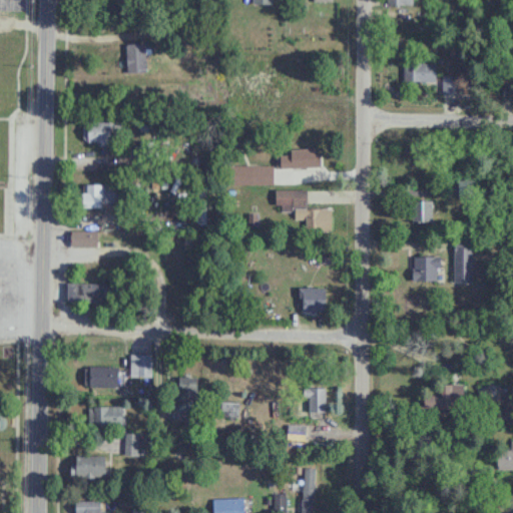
[(127,43),(127,73),(146,73),(146,43),(127,43)]
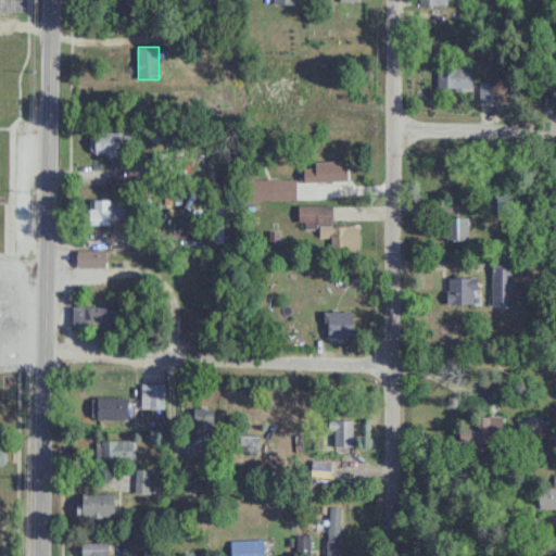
[(472,88),(472,67),(438,67),(438,88),(472,88)]
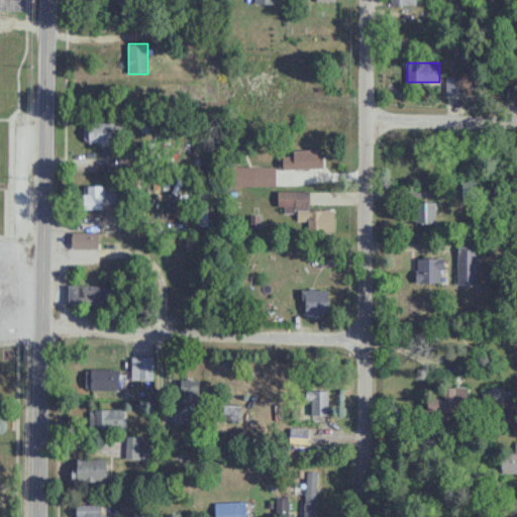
[(460,76),(446,76),(446,95),(460,95),(460,76)]
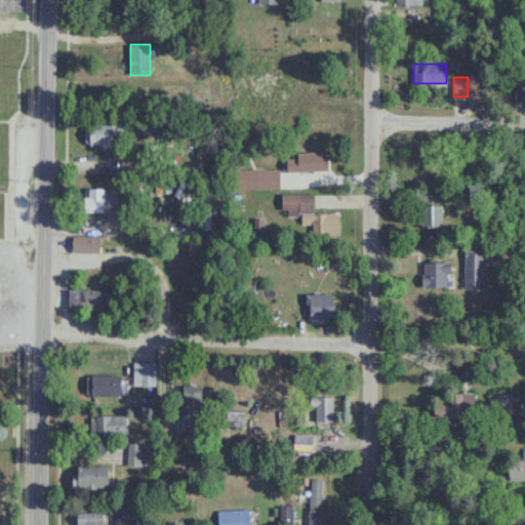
[(113,124),(86,124),(86,146),(113,146),(113,124)]
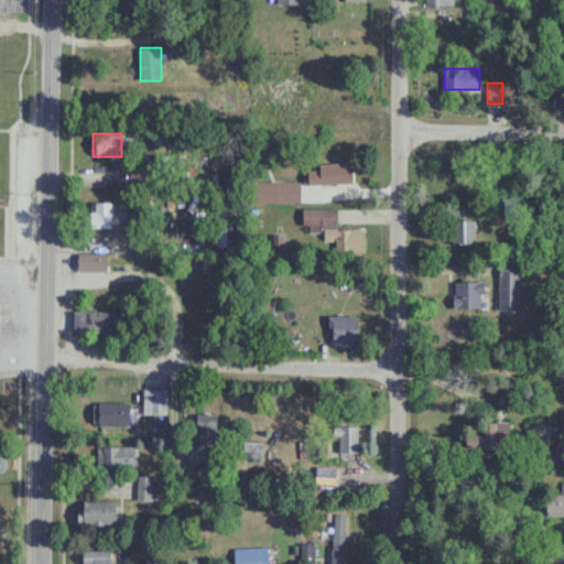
[(351,164),(323,164),(323,183),(351,183),(351,164)]
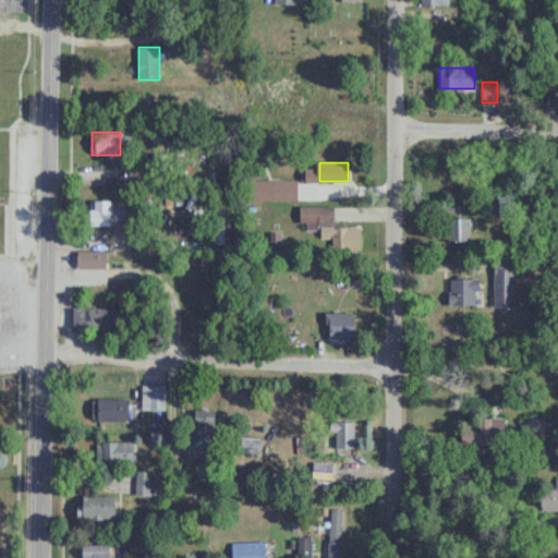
[(279,199),(279,180),(253,180),(253,199),(279,199)]
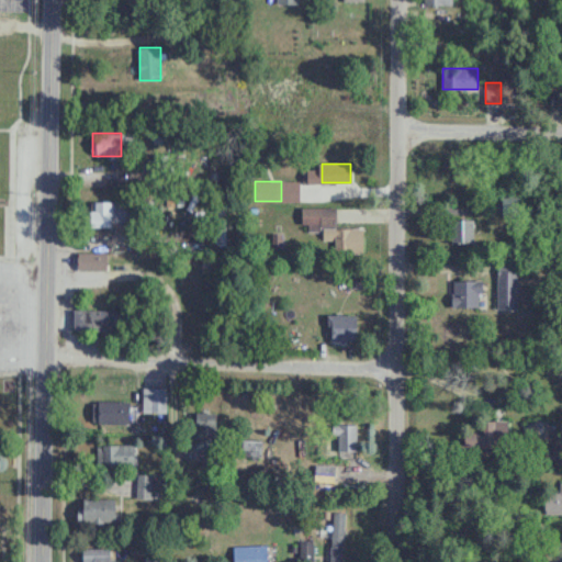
[(128,201),(89,201),(89,226),(128,226),(128,201)]
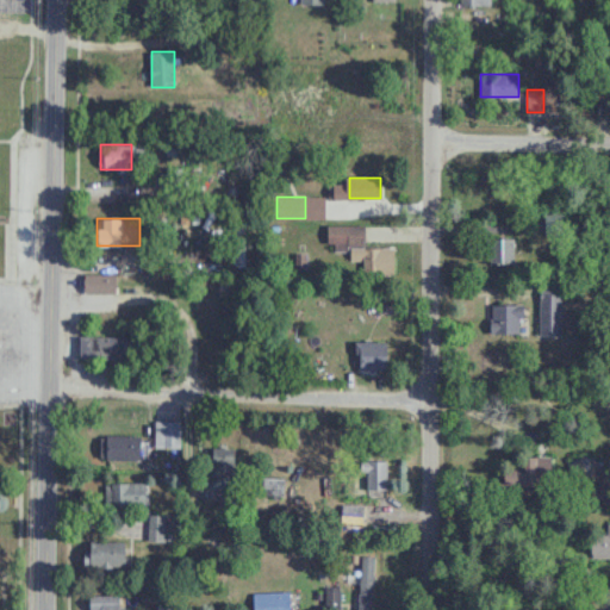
[(234,267),(244,267),(244,221),(234,221),(234,267)]
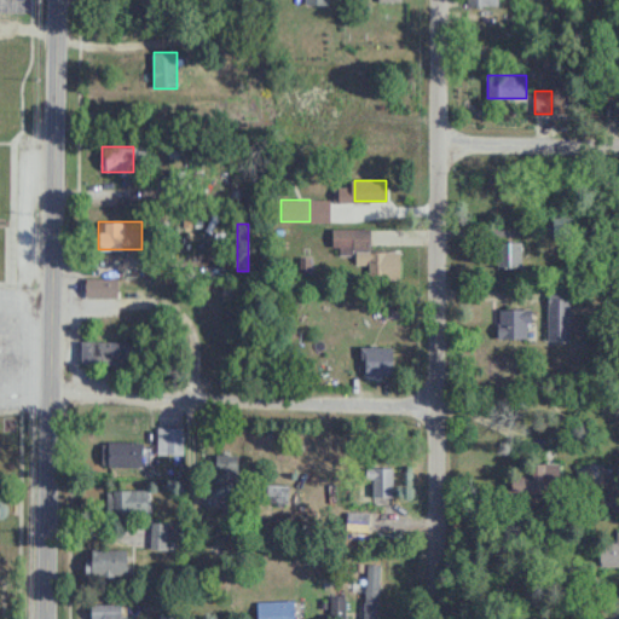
[(370,230),(337,230),(337,254),(370,254),(370,230)]
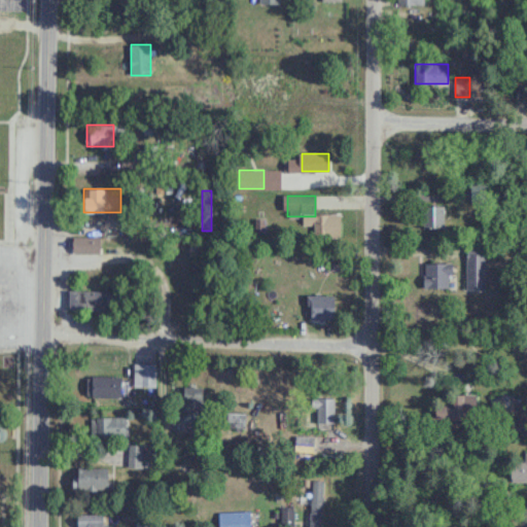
[(444,206),(424,206),(424,227),(444,227),(444,206)]
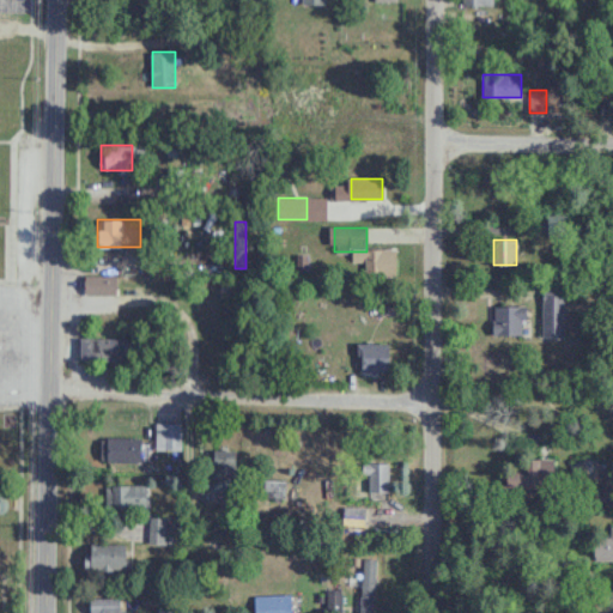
[(84,293),(116,293),(116,275),(84,275),(84,293)]
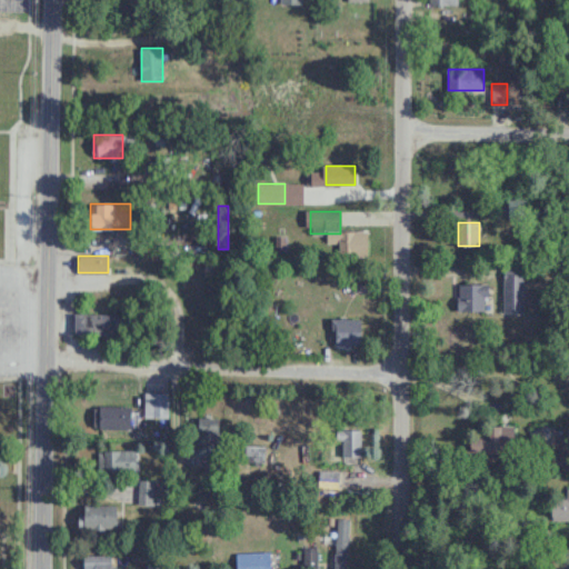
[(503,313),(523,313),(523,273),(503,273),(503,313)]
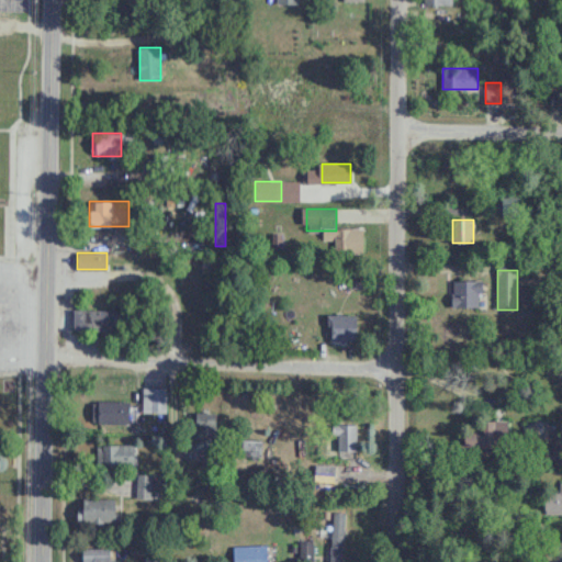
[(453,307),(481,307),(481,281),(453,281),(453,307)]
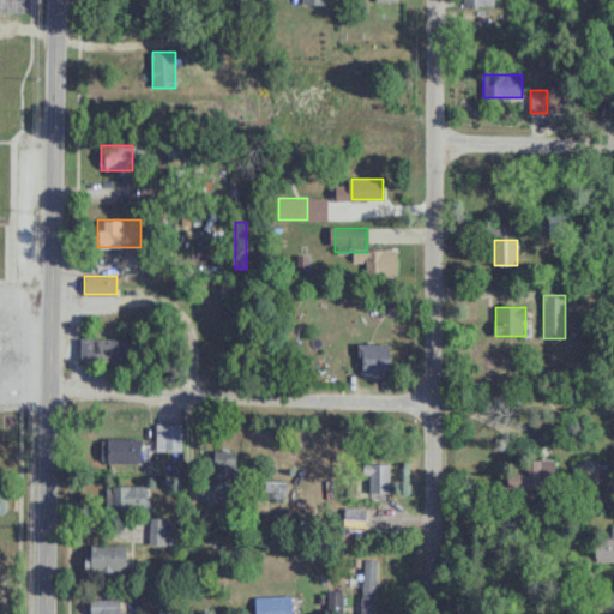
[(80,362),(130,362),(130,339),(80,339),(80,362)]
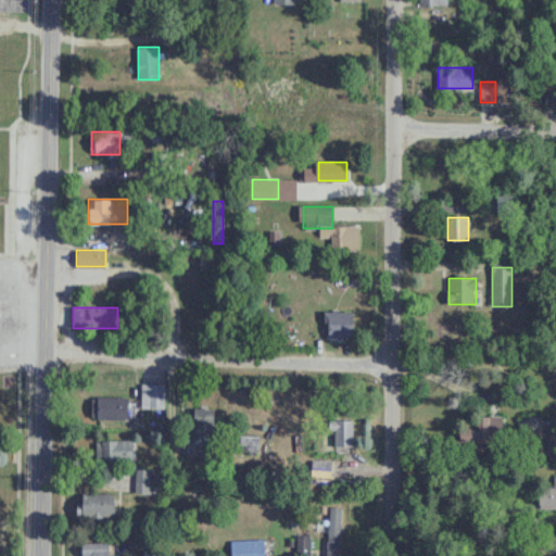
[(353,337),(353,312),(326,312),(326,337),(353,337)]
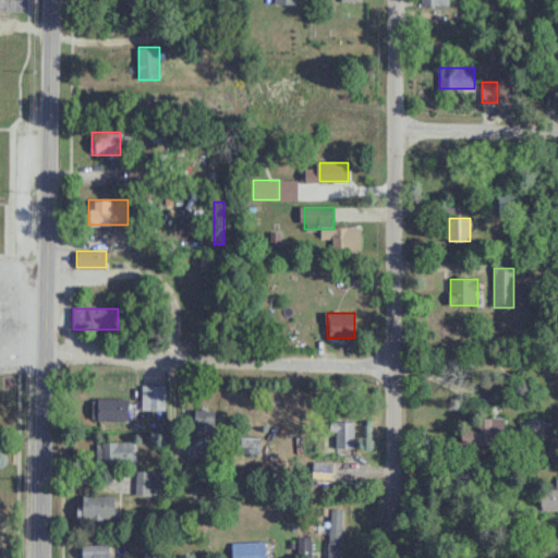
[(143,386),(143,410),(166,410),(166,386),(143,386)]
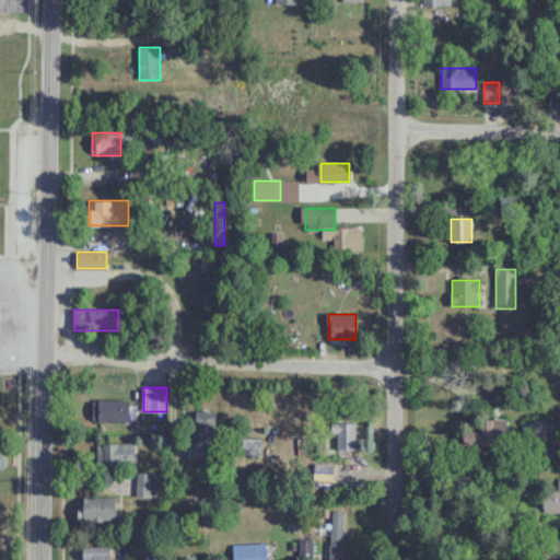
[(92,422),(129,422),(129,399),(92,399),(92,422)]
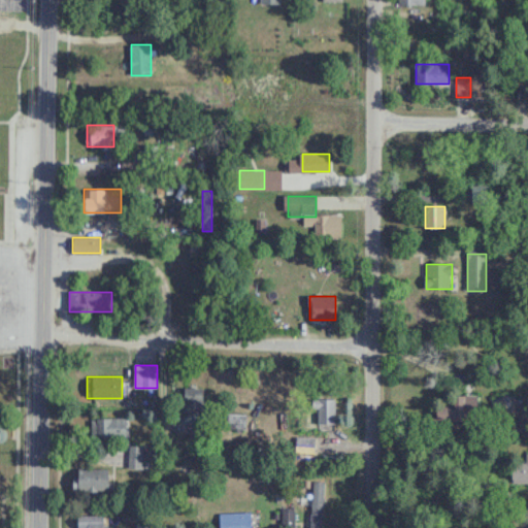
[(203,388),(185,388),(185,417),(203,417),(203,388)]
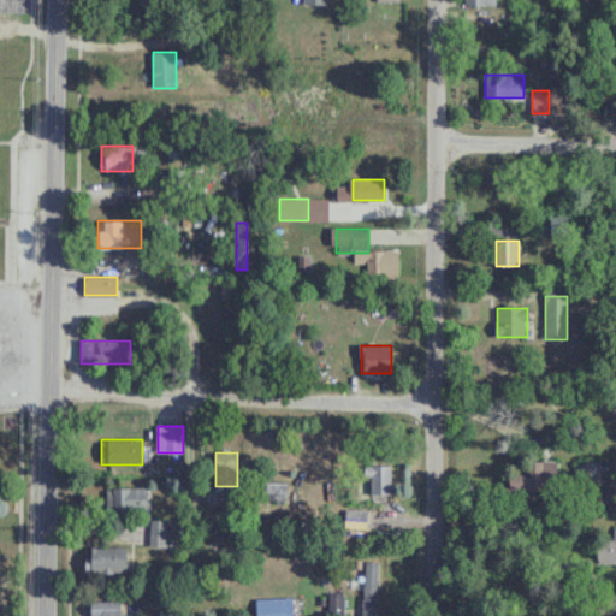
[(527,474),(509,474),(509,490),(556,490),(556,461),(527,461),(527,474)]
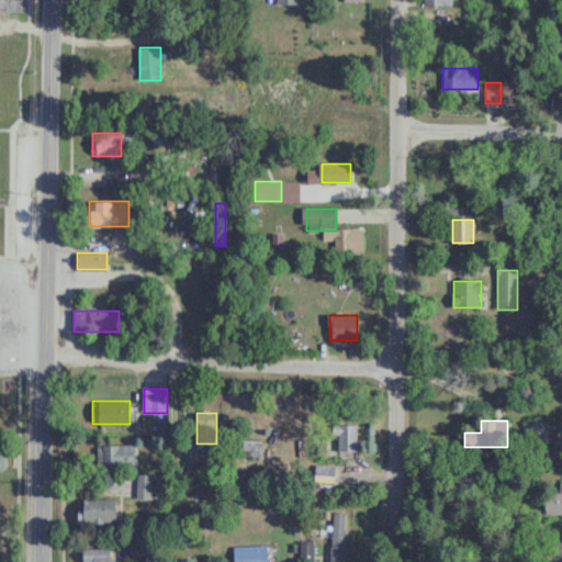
[(356,451),(356,424),(333,424),(333,451),(356,451)]
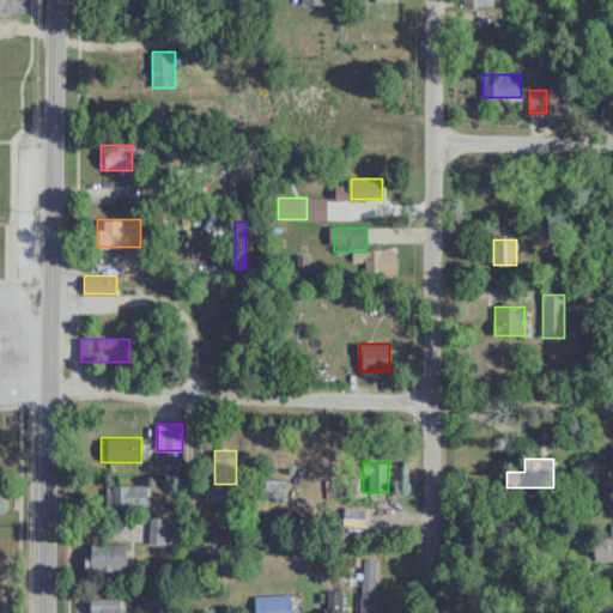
[(146,485),(104,485),(104,509),(146,509),(146,485)]
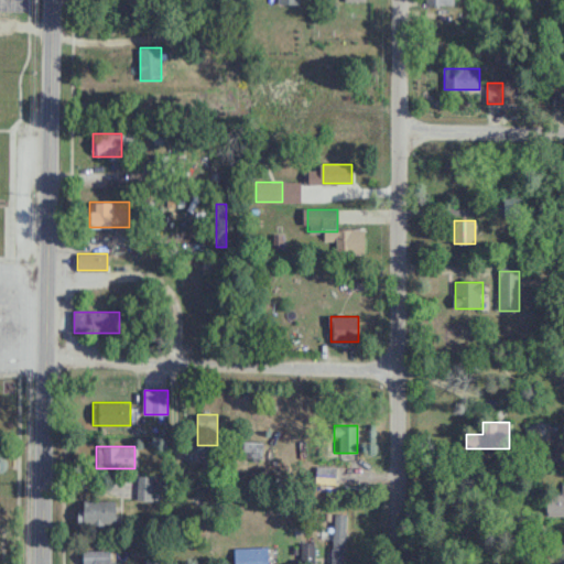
[(152,477),(139,477),(139,501),(152,501),(152,477)]
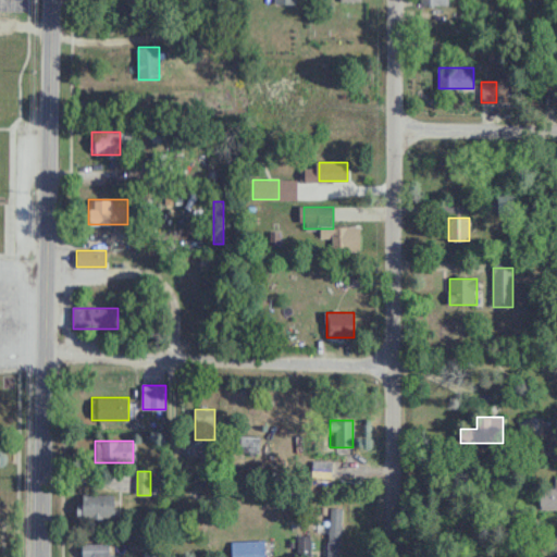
[(556,508),(556,477),(554,478),(554,487),(537,487),(537,509),(556,508)]
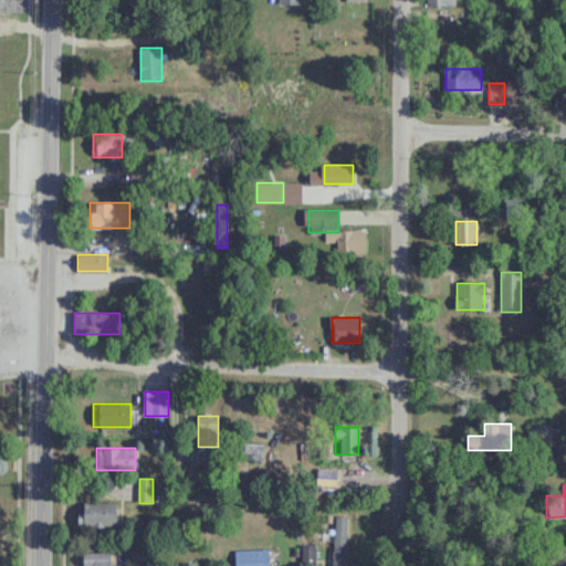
[(77,527),(115,527),(115,503),(77,503),(77,527)]
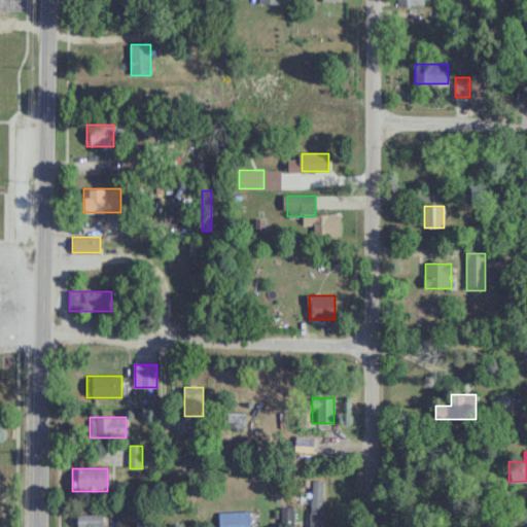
[(250,526),(250,513),(219,513),(219,526),(250,526)]
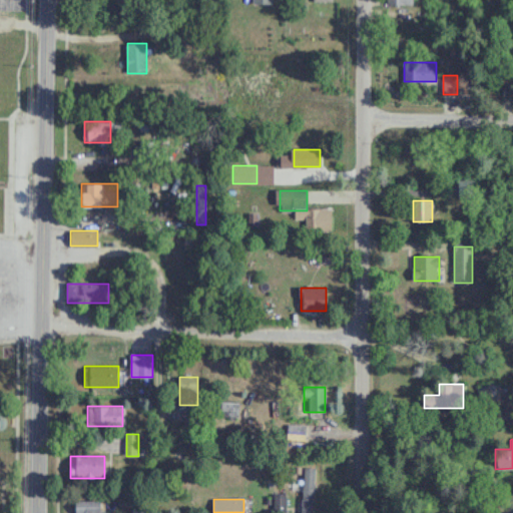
[(74,512),(101,512),(101,501),(75,501),(74,512)]
